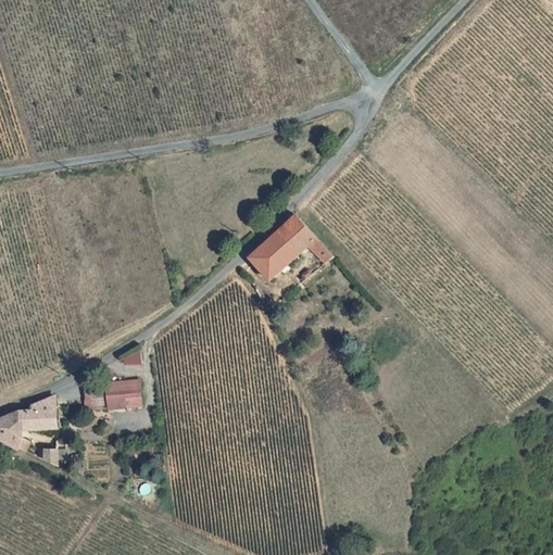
[(319,263),(329,255),(293,214),(248,257),(267,280),(297,255),(300,260),(310,252),(319,263)]
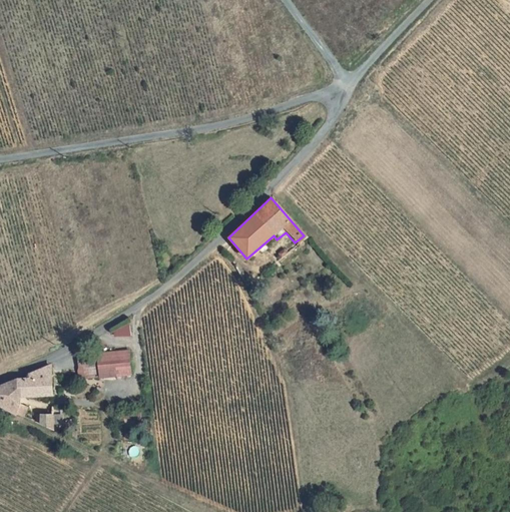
[(287,241),(279,247),(282,252),(290,246),(287,241)]
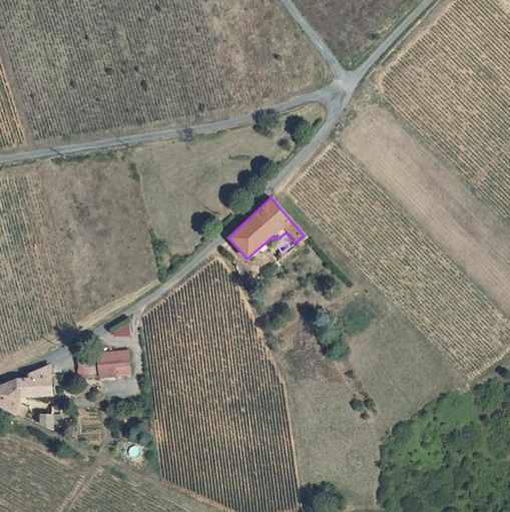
[(111,324),(110,336),(128,336),(128,324),(111,324)]
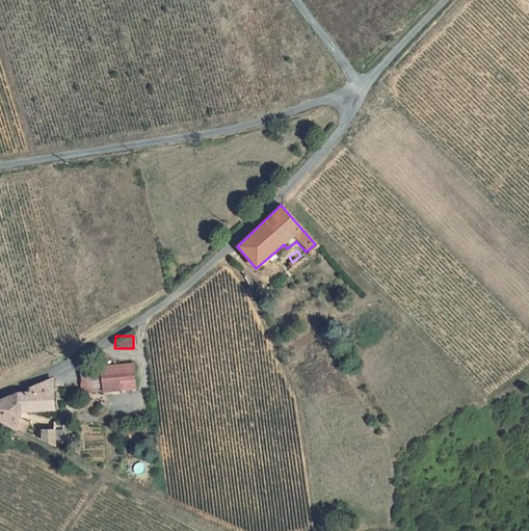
[(133,366),(101,370),(103,394),(135,390),(133,366)]
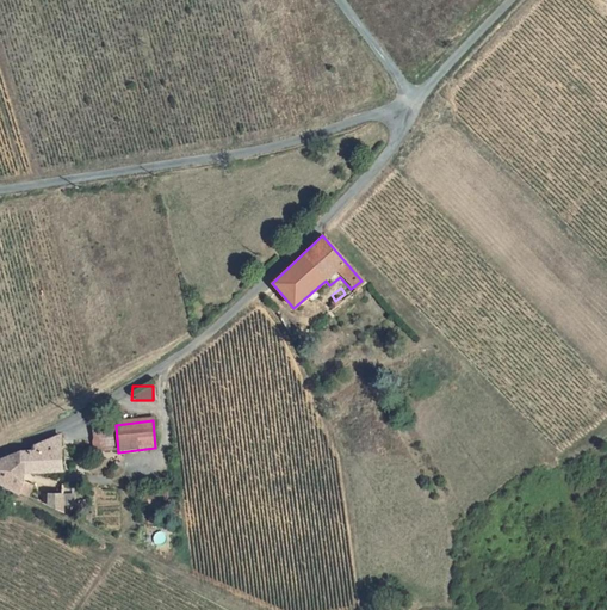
[(93,454),(118,453),(116,425),(91,426),(93,454)]
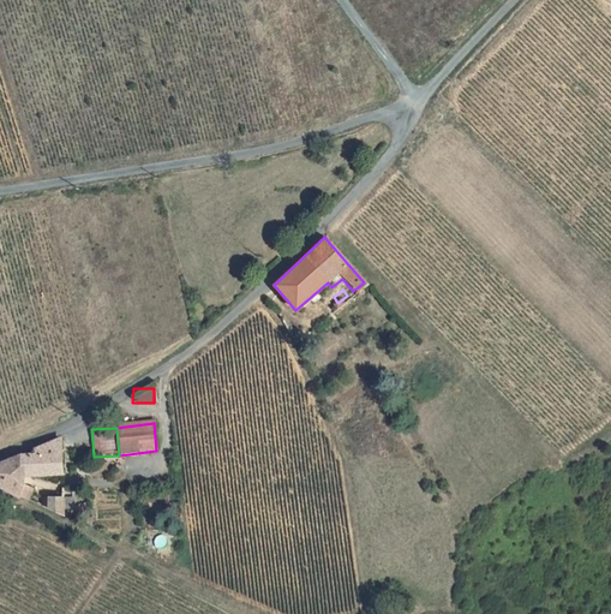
[(60,472),(61,435),(0,463),(0,484),(19,494),(27,478),(60,472)]
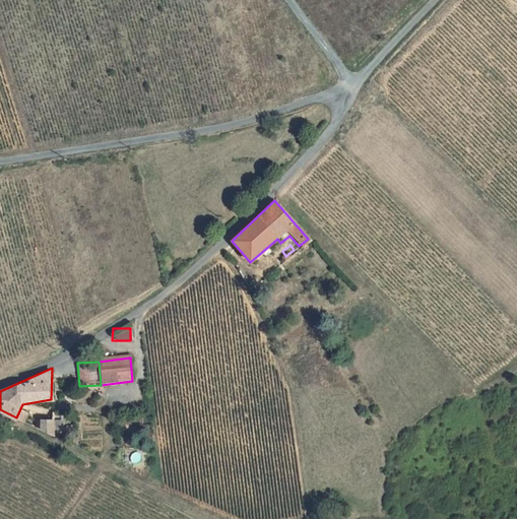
[(22,404),(16,417),(41,431),(41,422),(22,404)]
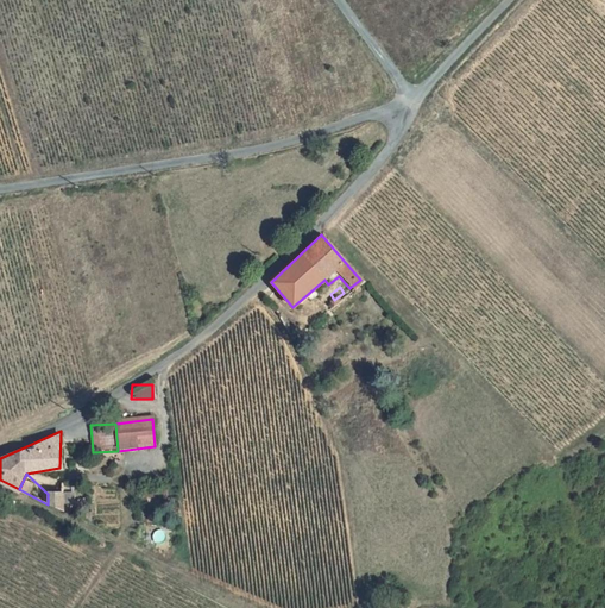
[(48,494),(48,505),(62,512),(63,493),(48,494)]
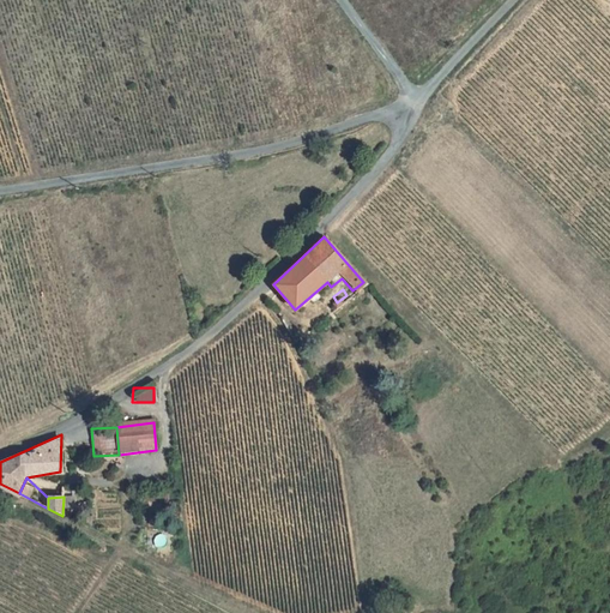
All buildings are outlined.
